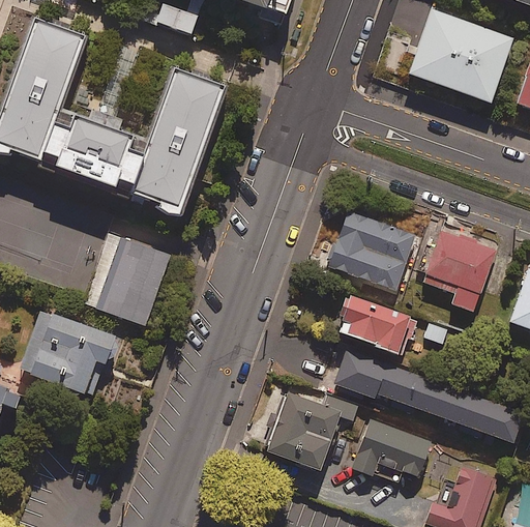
[(224,0),(268,16),(269,12),(286,19),(292,0),(224,0)]
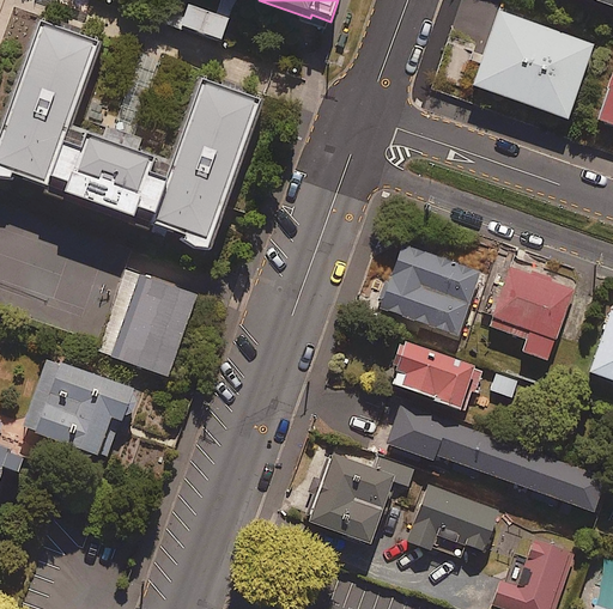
[(594,43),(499,10),(473,85),(566,119),(594,43)]
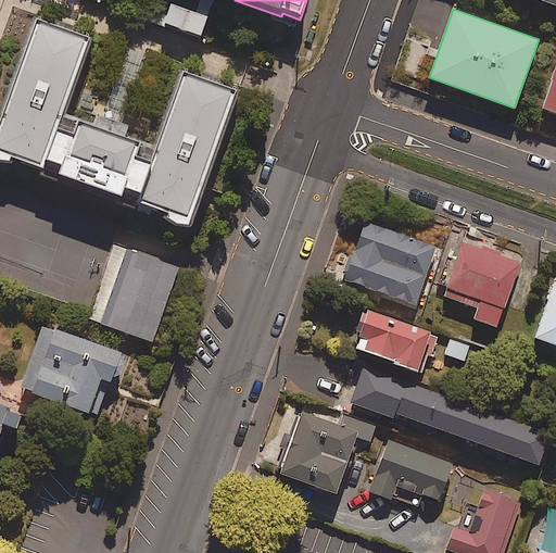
[(96,36),(35,14),(0,111),(0,158),(194,227),(244,88),(184,66),(156,142),(130,133),(134,125),(98,112),(93,122),(68,112),(96,36)]
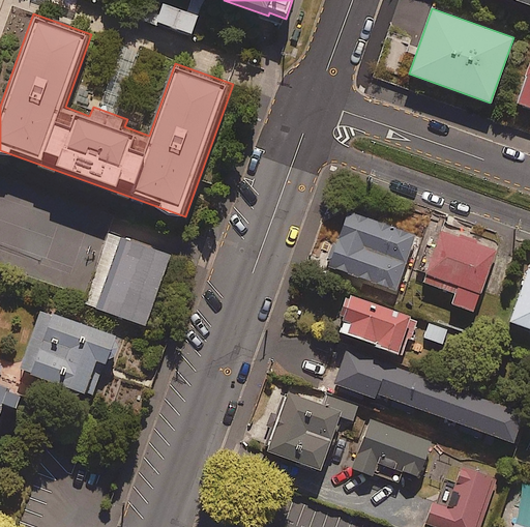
[(529,51),(524,49),(517,71),(525,75),(516,104),(529,107),(529,51)]
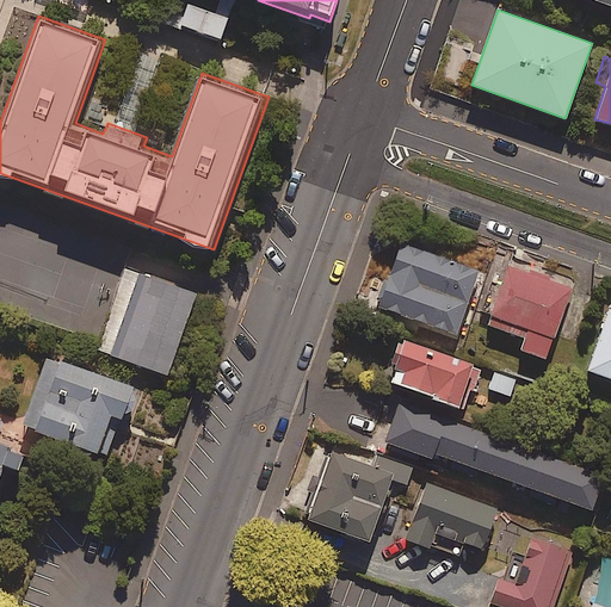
[(479,271),(402,242),(378,305),(455,334),(479,271)]
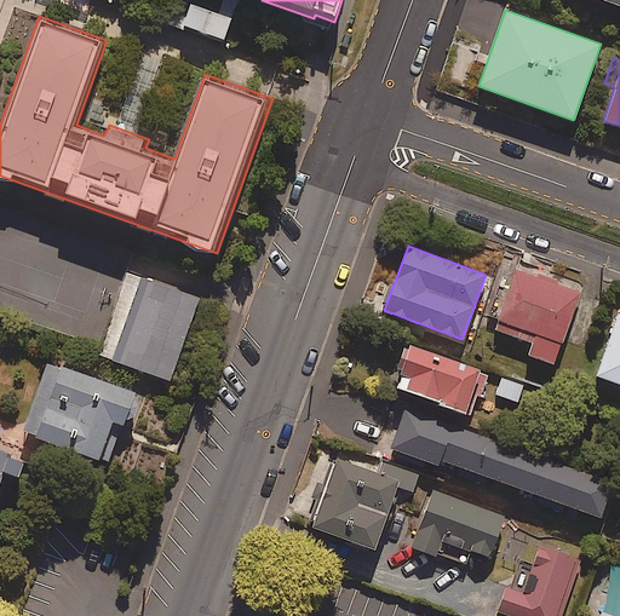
[(201,293),(127,268),(98,352),(172,378),(201,293)]
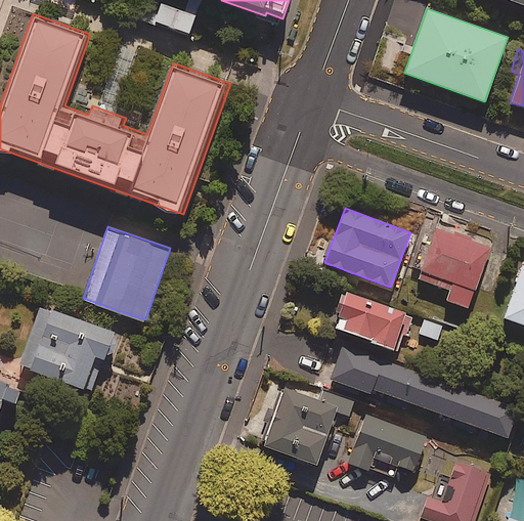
[(489,247),(437,227),(419,278),(449,290),(446,300),(468,308),(489,247)]
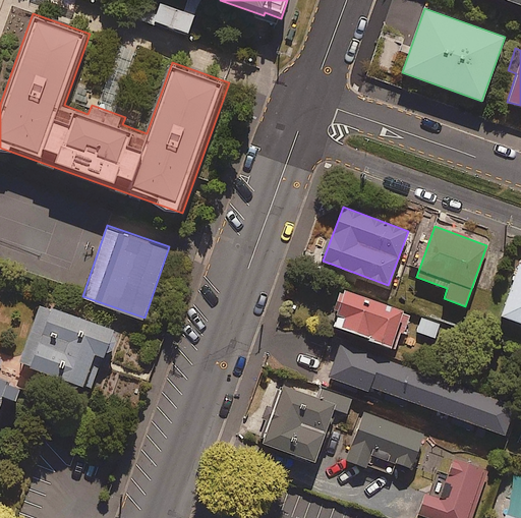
[(520,259),(501,318),(520,325),(520,259)]
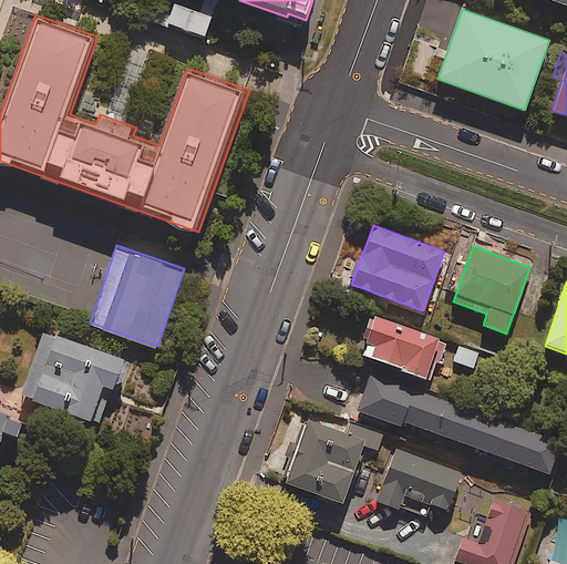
[(372,317),(359,356),(400,369),(399,373),(423,381),(437,339),(372,317)]
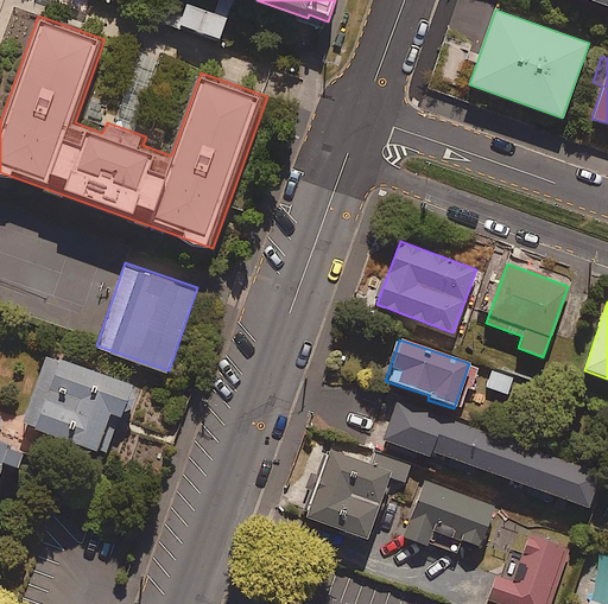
[(62,360),(49,355),(25,420),(39,425),(38,428),(107,453),(121,414),(125,415),(137,383),(63,357),(62,360)]
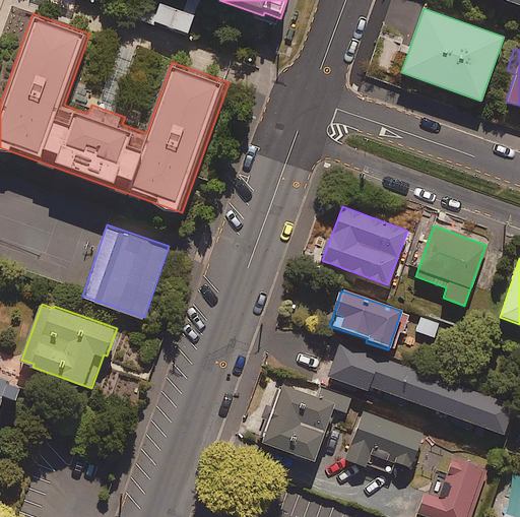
[(439,321),(420,315),(415,330),(434,335),(439,321)]
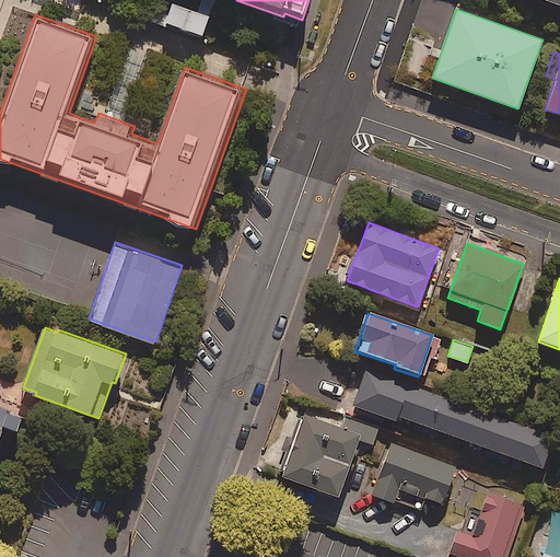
[(467,442),(464,451),(482,457),(485,454),(522,468),(524,463),(541,468),(553,436),(366,368),(353,405),(392,419),(394,415),(415,422),(412,428),(436,437),(438,431),(467,442)]
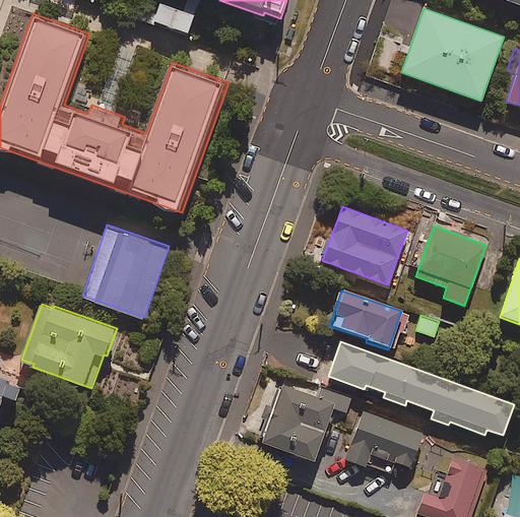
[(0,409),(5,396),(19,401),(24,387),(0,378),(0,368),(4,357),(0,354),(0,409)]
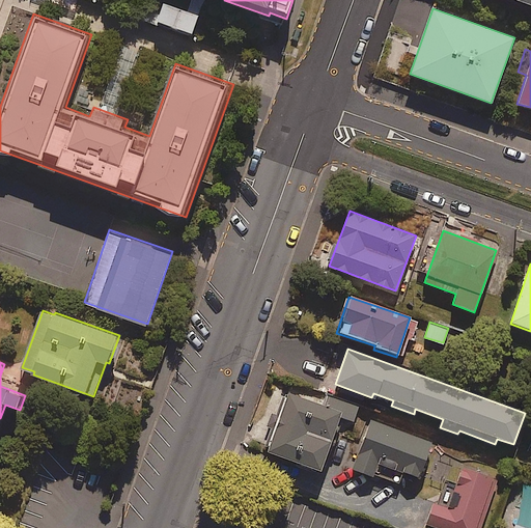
[(325,408),(287,395),(267,453),(319,472),(340,415),(353,419),(358,404),(330,393),(325,408)]
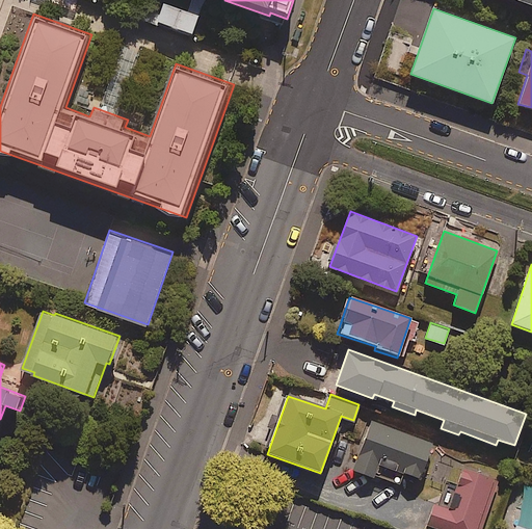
[(431,443),(371,421),(353,469),(398,484),(403,473),(419,478),(431,443)]
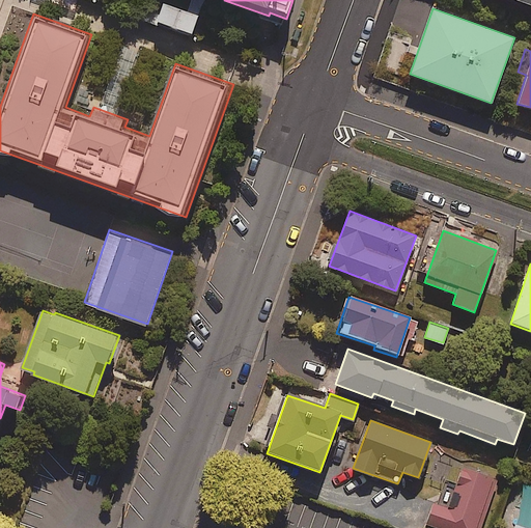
[(477,527),(495,479),(463,468),(456,485),(445,481),(429,526),(436,527),(477,527)]
